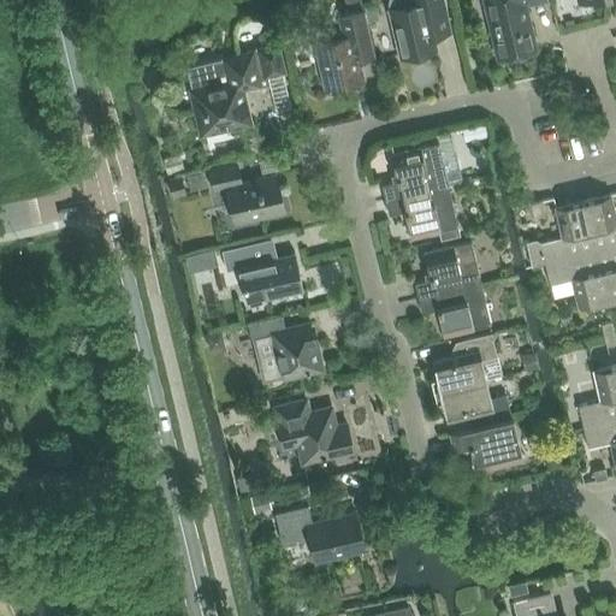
[(389,0),(389,5),(389,9),(400,57),(436,48),(433,37),(449,33),(450,33),(445,15),(442,0),(389,0)]
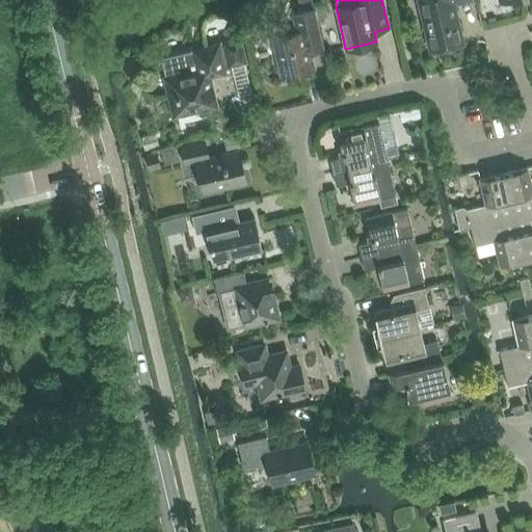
[(467,0),(417,0),(429,50),(463,42),(454,3),(467,0)]
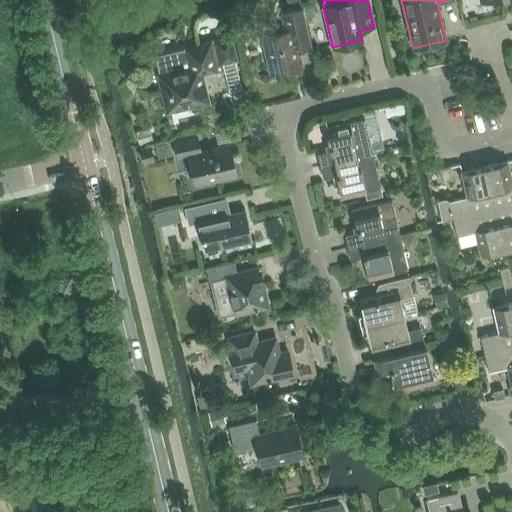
[(309,4),(303,5),(306,18),(315,16),(313,6),(309,4)]
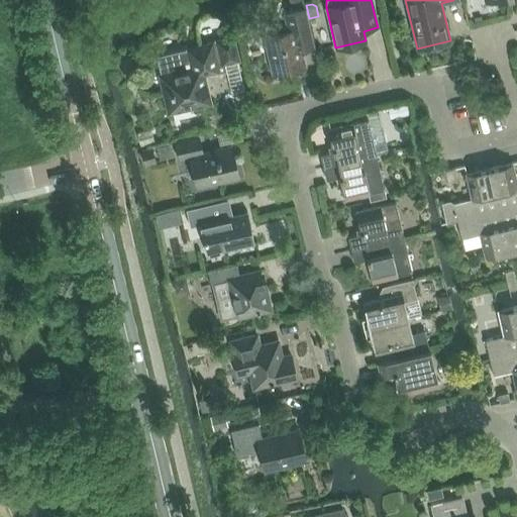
[(264,28),(266,35),(275,74),(301,68),(299,60),(302,60),(300,50),(314,47),(304,9),(284,14),(287,25),(285,26),(281,24),(264,28)]
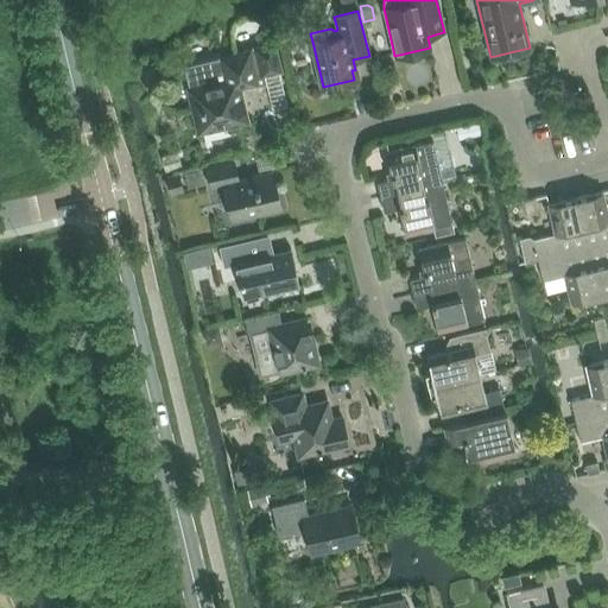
[(221,59),(184,68),(189,89),(200,131),(246,120),(238,88),(257,83),(264,82),(263,75),(280,70),(274,43),(254,46),(255,49),(248,51),(221,57),(221,59)]
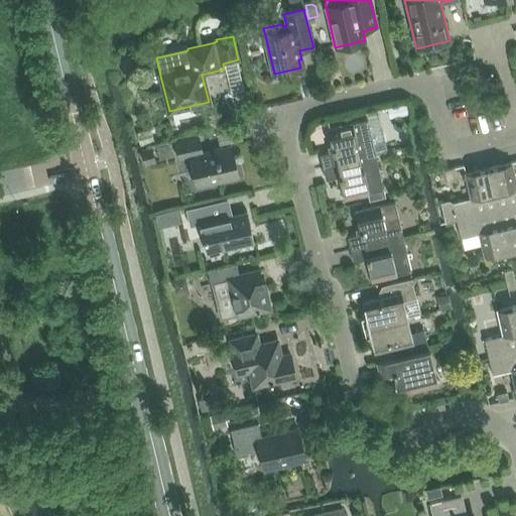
[(408,114),(406,104),(387,109),(389,119),(408,114)]
